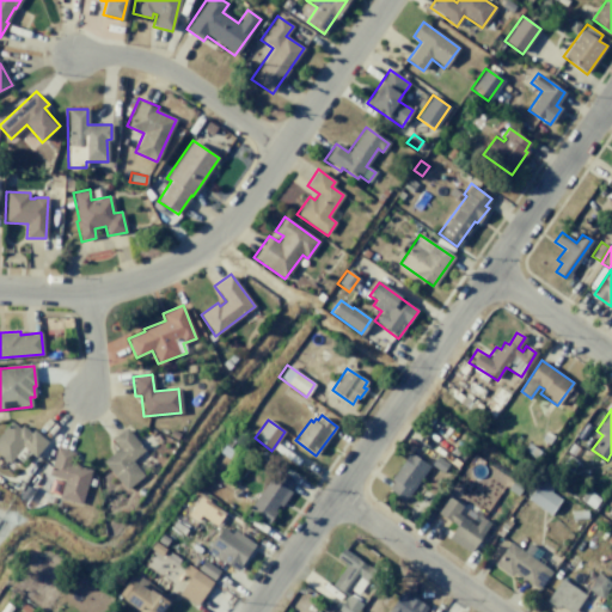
[(32,430),(47,442),(35,457),(29,453),(20,463),(14,457),(8,464),(0,457),(0,433),(10,422),(18,429),(22,426),(30,433),(32,430)]
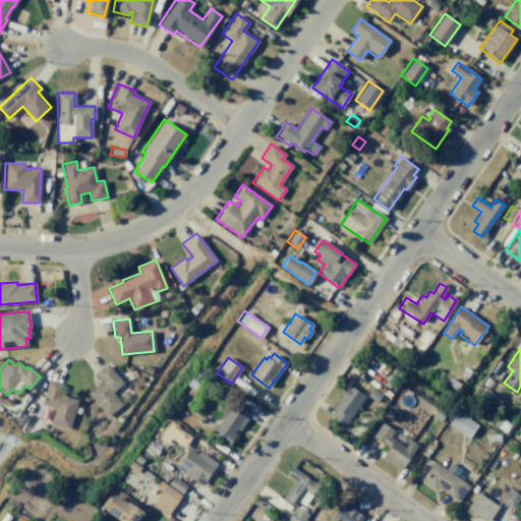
[(107,416),(122,404),(112,392),(123,383),(107,363),(95,373),(101,382),(88,393),(107,416)]
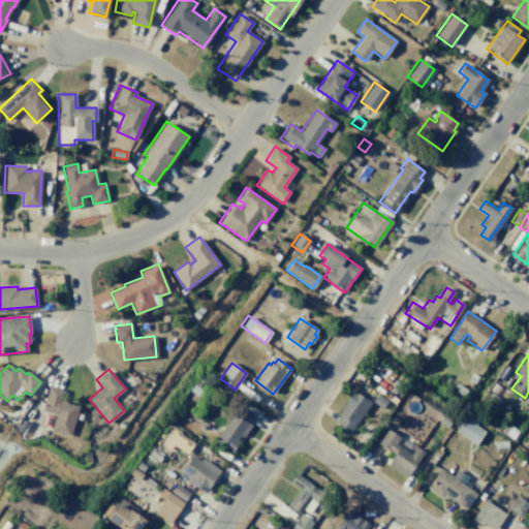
[(78,406),(69,435),(51,430),(55,414),(41,410),(49,385),(64,391),(61,401),(78,406)]
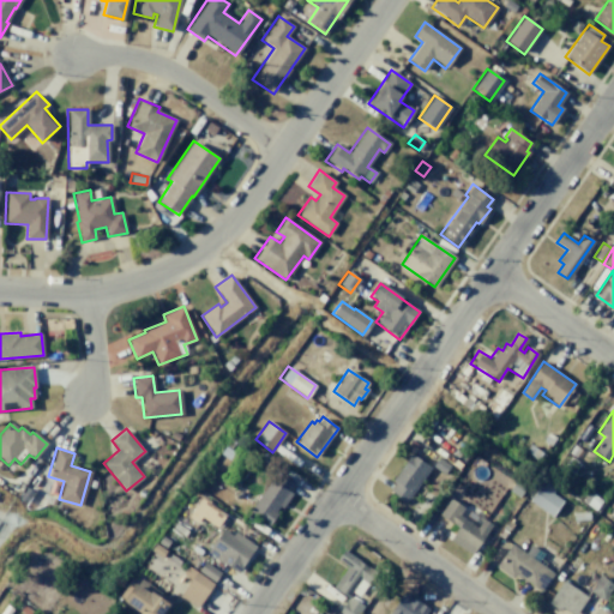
[(411,453),(431,468),(405,503),(390,491),(396,483),(391,480),(411,453)]
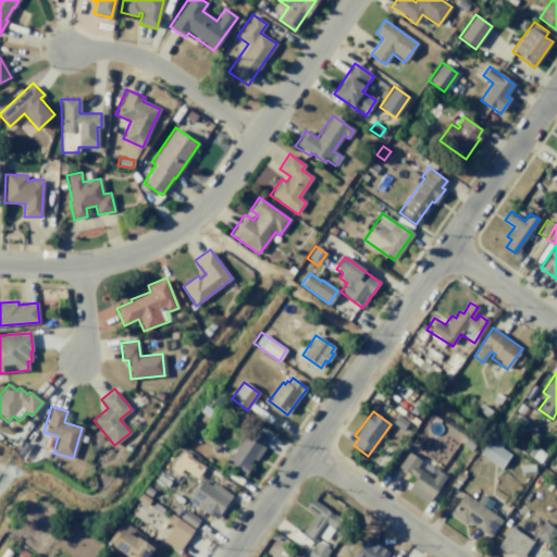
[(398,415),(409,422),(403,430),(393,422),(398,415)]
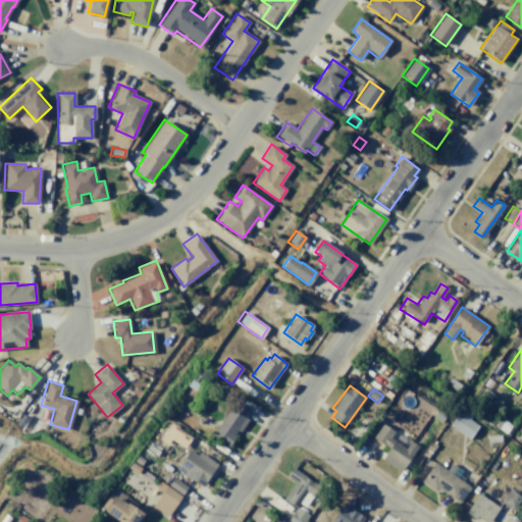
[(250,411),(245,418),(248,420),(240,432),(237,430),(232,435),(236,437),(228,447),(211,433),(236,401),(250,411)]
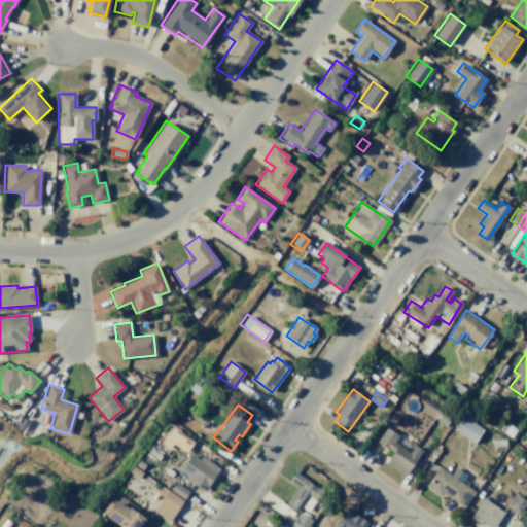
[(44,412),(53,415),(49,426),(41,423),(44,412)]
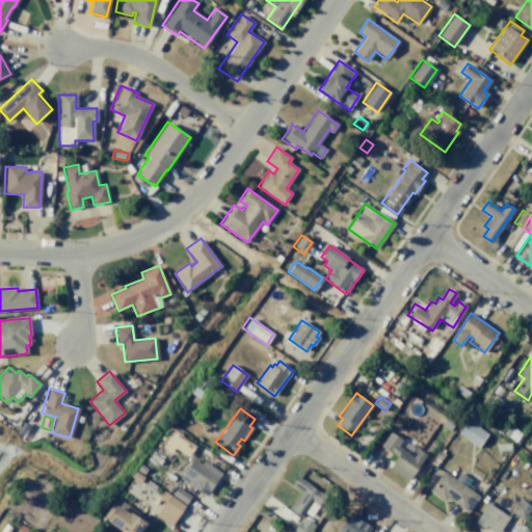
[(448,417),(456,422),(450,431),(442,426),(448,417)]
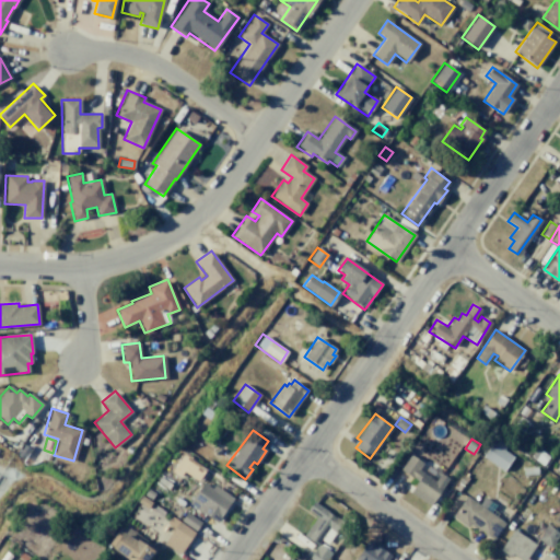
[(503,473),(513,457),(492,443),(482,457),(503,473)]
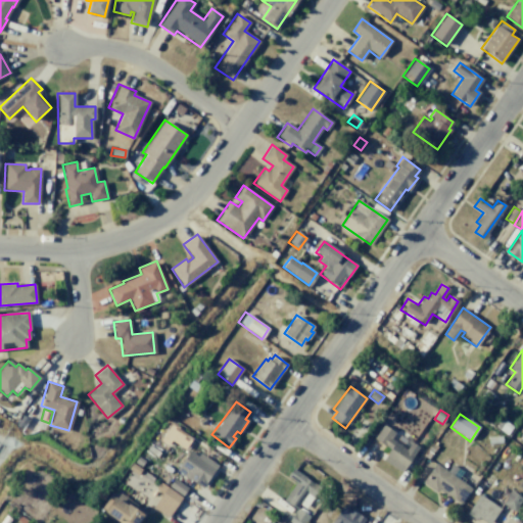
[(411,440),(420,446),(401,473),(381,460),(388,449),(373,439),(383,424),(393,431),(389,438),(406,448),(411,440)]
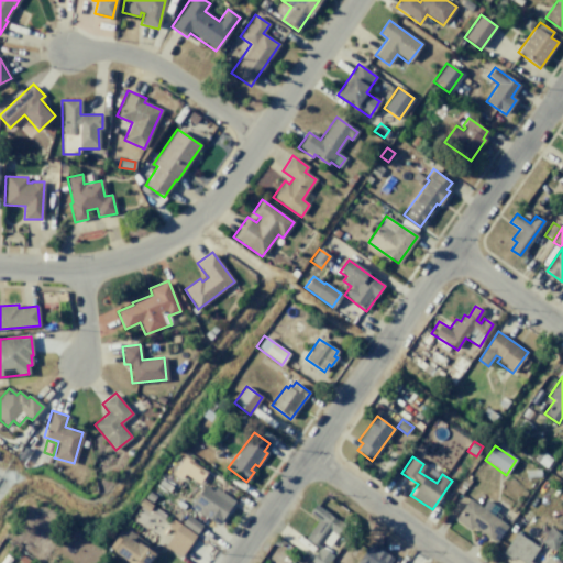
[(234,500),(217,526),(189,506),(203,485),(212,490),(214,487),(234,500)]
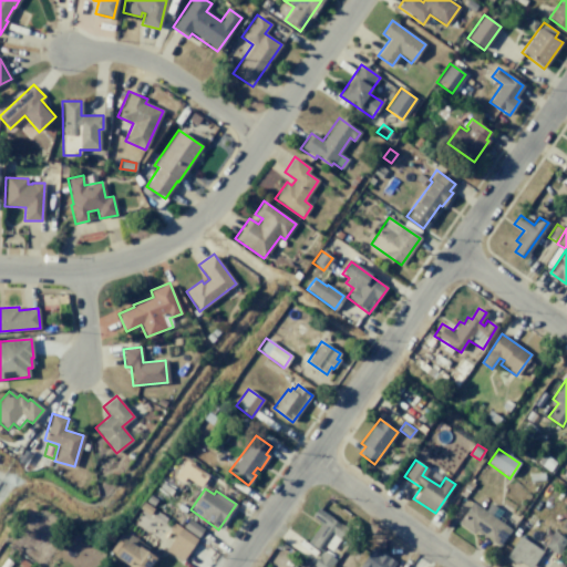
[(472,504),(484,513),(491,504),(502,512),(496,519),(512,529),(500,546),(475,529),(473,533),(459,523),(472,504)]
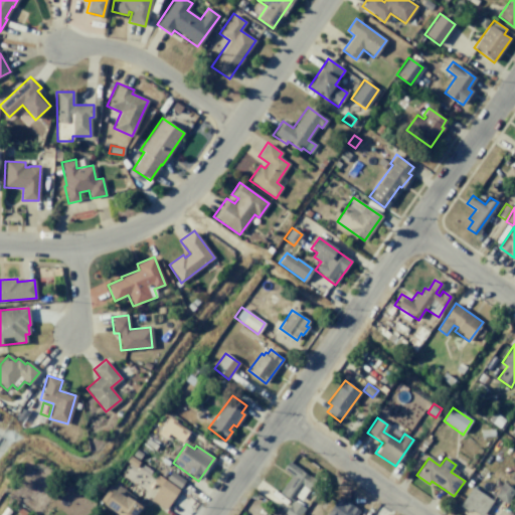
[(284,513),(287,514),(300,514),(305,508),(293,500),(295,496),(301,500),(315,479),(288,460),(281,470),(290,475),(278,493),(292,502),(284,513)]
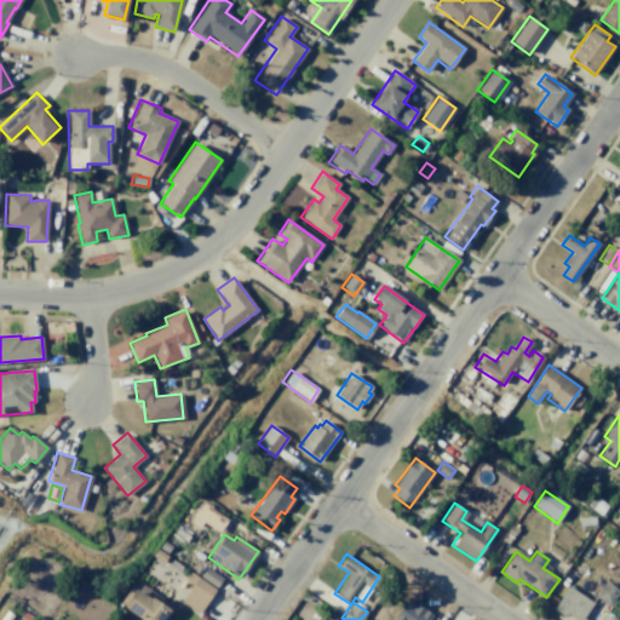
[(206,567),(222,578),(216,587),(200,577),(206,567)]
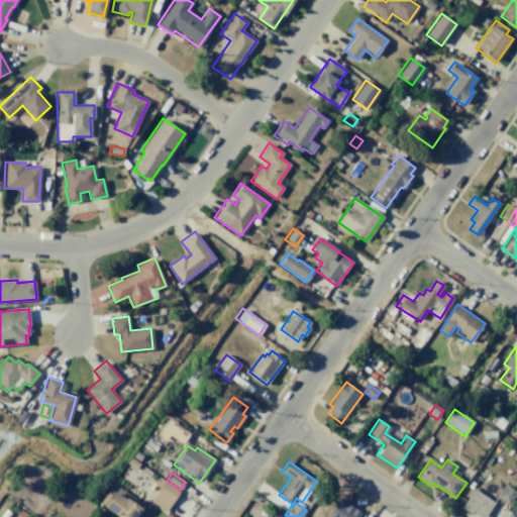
[(158,477),(180,492),(166,511),(150,501),(160,488),(153,483),(158,477)]
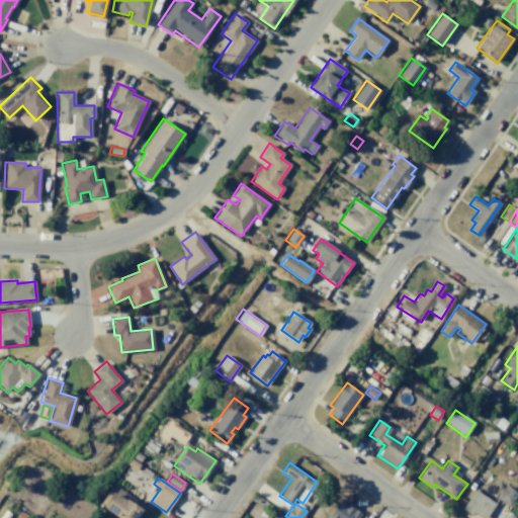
[(505,486),(517,493),(510,506),(497,498),(505,486)]
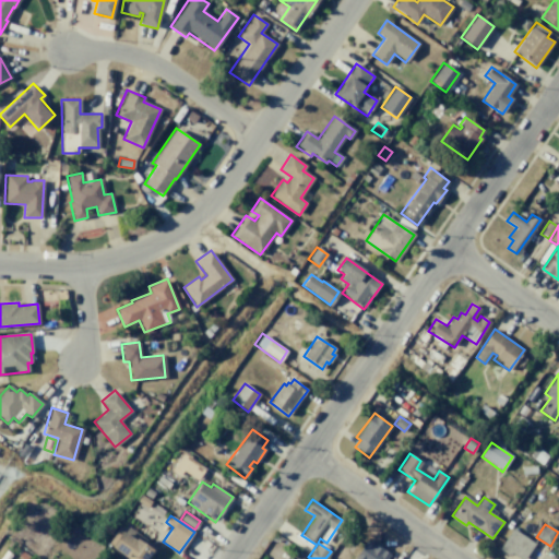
[(125,558),(145,558),(155,547),(128,527),(113,548),(123,556),(122,557),(125,558)]
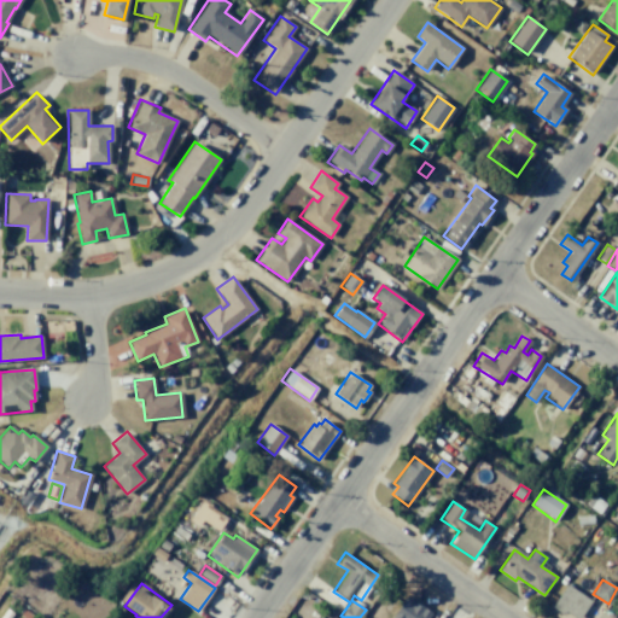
[(567,586),(590,601),(578,617),(576,617),(564,611),(561,613),(552,607),(567,586)]
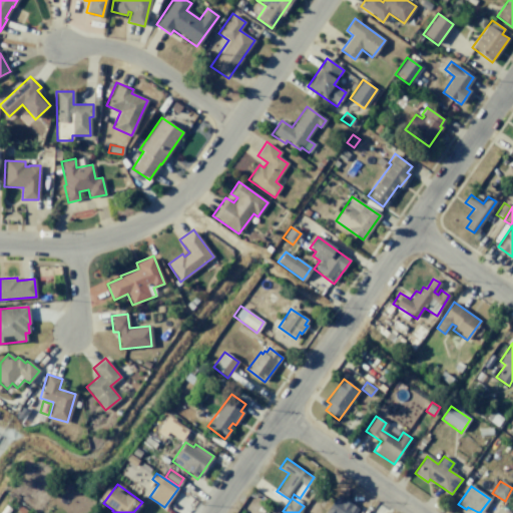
[(355,512),(358,509),(337,495),(325,512),(355,512)]
